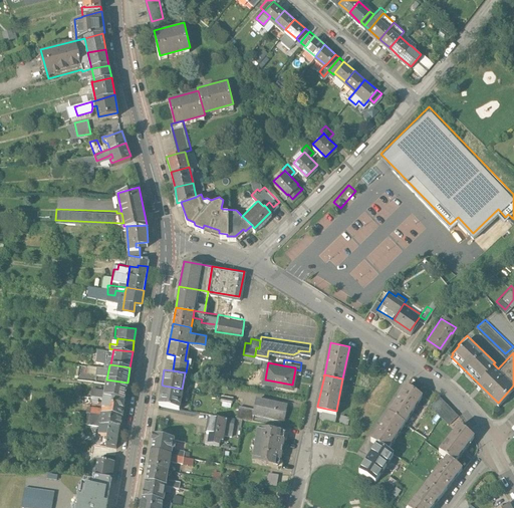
[(127,383),(106,379),(104,395),(124,398),(127,383)]
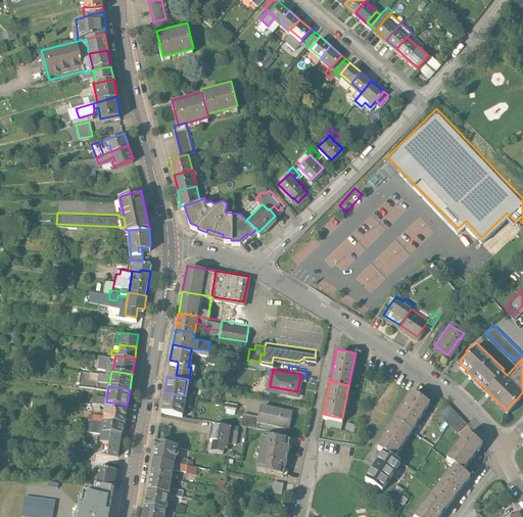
[(413,389),(395,416),(412,427),(429,400),(413,388),(413,389)]
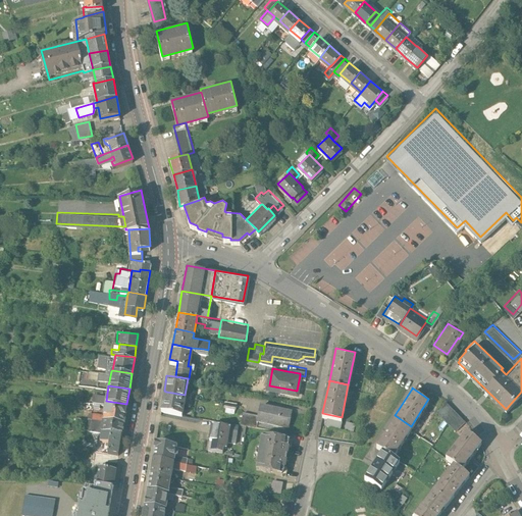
[(185,395),(166,392),(165,396),(163,396),(161,407),(181,410),(185,395)]
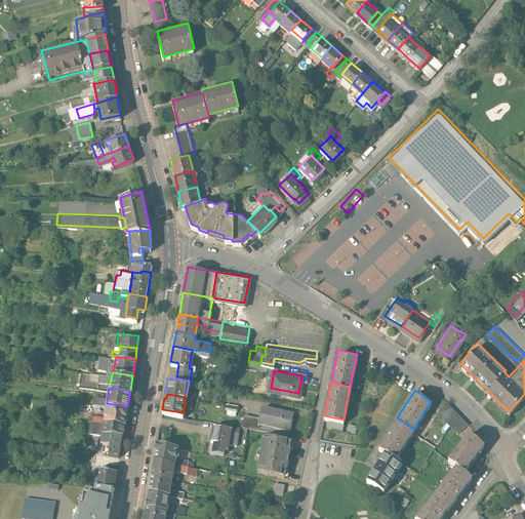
[(228,408),(236,409),(237,401),(229,400),(228,408)]
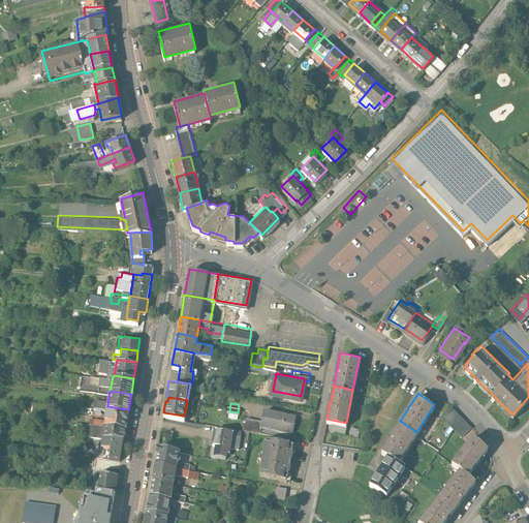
[(285,406),(272,403),(271,408),(263,407),(260,424),(292,429),(296,412),(284,410),(285,406)]
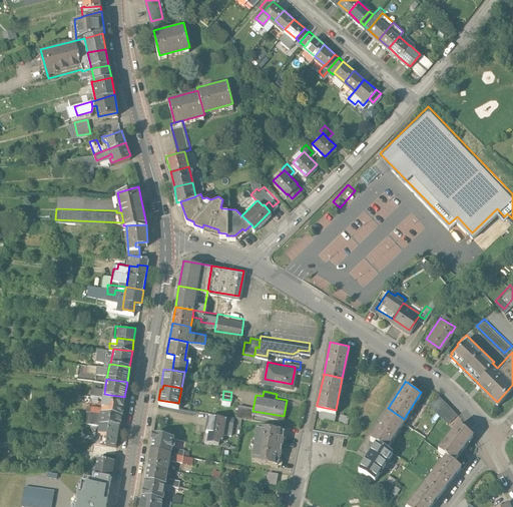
[(456,412),(438,393),(429,402),(448,420),(456,412)]
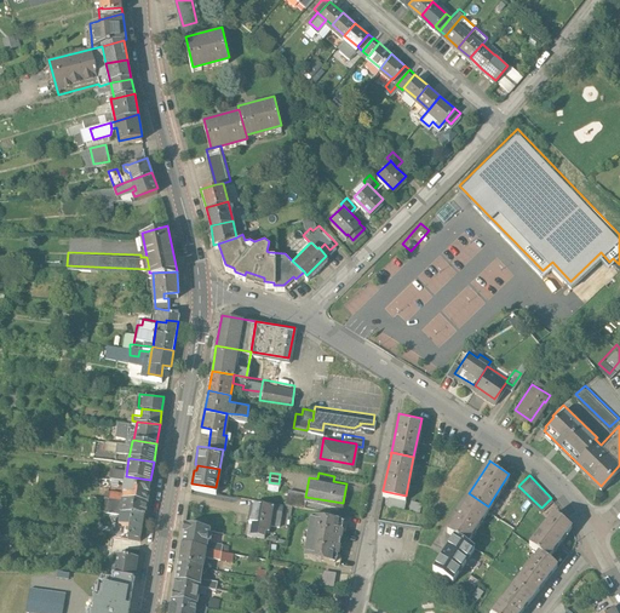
[(150,480),(126,476),(122,496),(147,499),(150,480)]
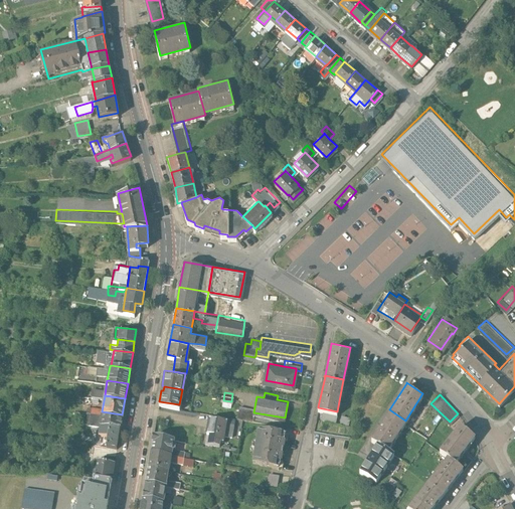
[(388,410),(372,437),(371,438),(377,441),(387,448),(388,448),(405,420),(389,409),(388,410)]
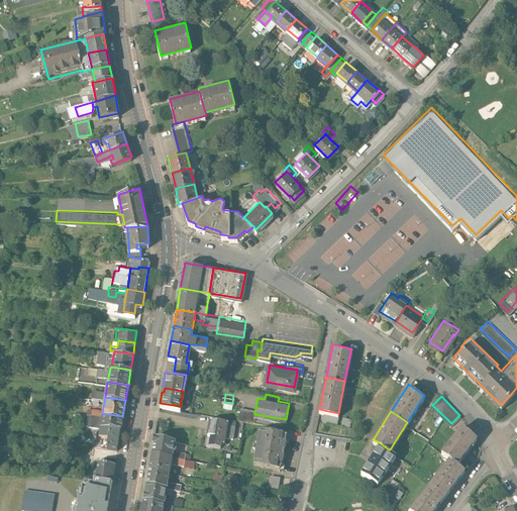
[(122,416),(102,413),(102,414),(88,412),(86,423),(100,425),(110,427),(110,425),(121,427),(122,416)]
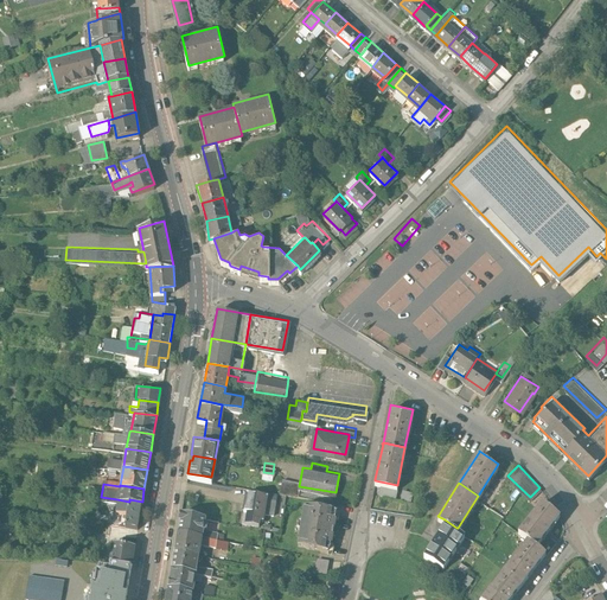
[(267,491),(247,489),(243,509),(244,509),(242,519),(259,522),(260,515),(263,516),(263,510),(266,495),(267,491)]
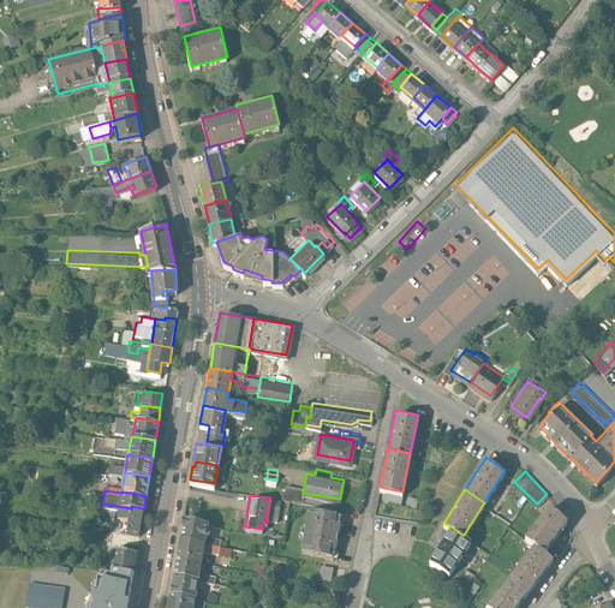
[(279,502),(269,501),(267,517),(278,518),(279,502)]
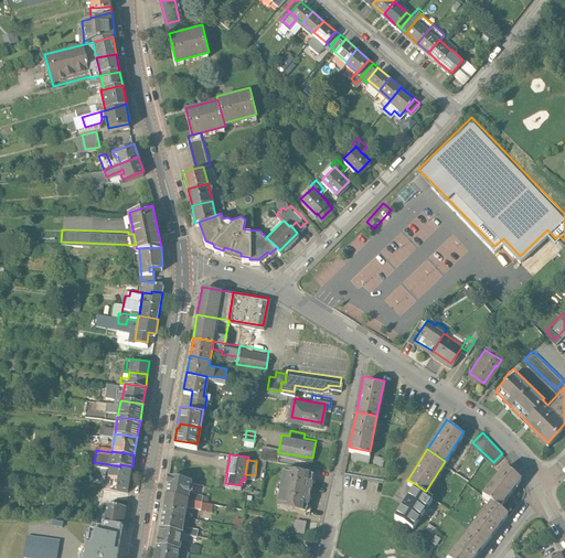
[(504,463),(482,492),(491,499),(499,504),(521,476),(504,463)]
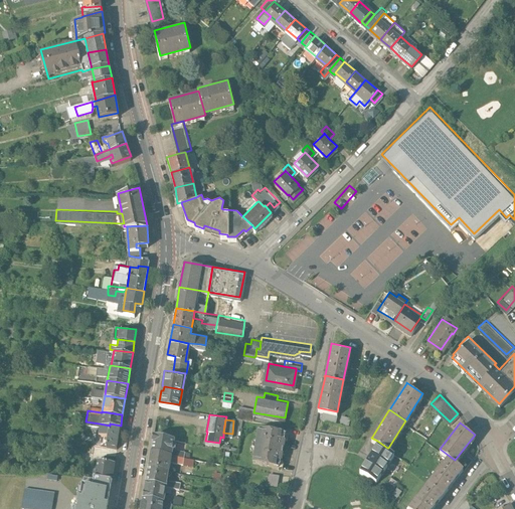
[(121,426),(110,423),(110,426),(100,423),(99,432),(109,434),(107,444),(117,446),(121,426)]
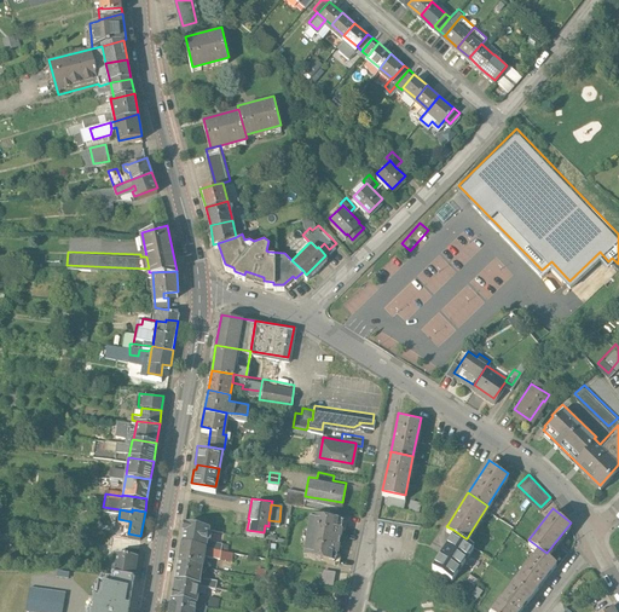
[(318,513),(311,512),(308,527),(310,529),(308,535),(307,536),(305,552),(311,553),(312,554),(335,558),(336,549),(340,548),(340,543),(339,543),(340,537),(341,536),(342,529),(340,526),(342,515),(320,513),(318,513)]
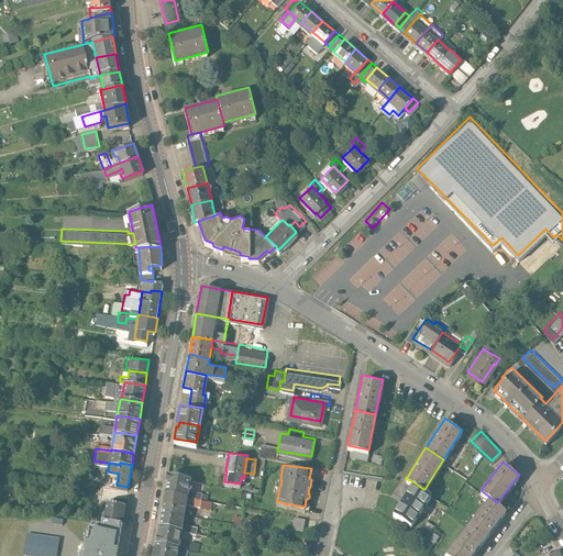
[(189,476),(168,471),(167,478),(167,479),(165,490),(186,495),(188,487),(189,476)]
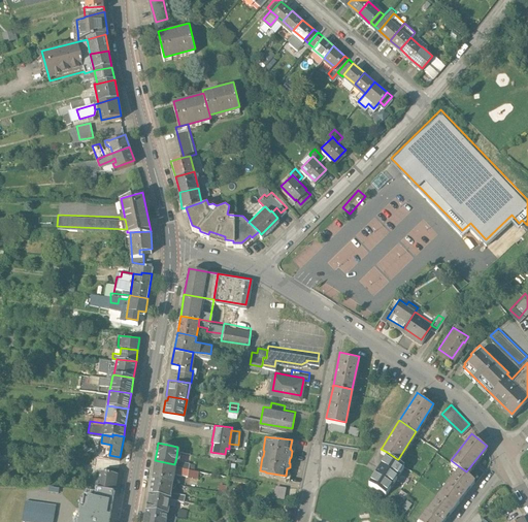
[(397,459),(387,452),(369,480),(368,481),(386,491),(403,463),(398,459),(397,459)]
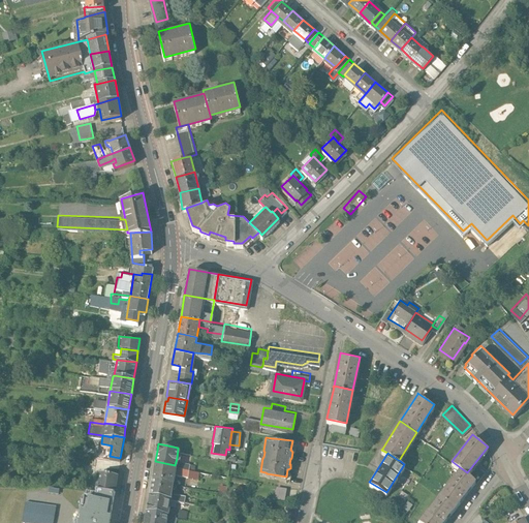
[(190,460),(177,458),(175,465),(188,467),(190,460)]
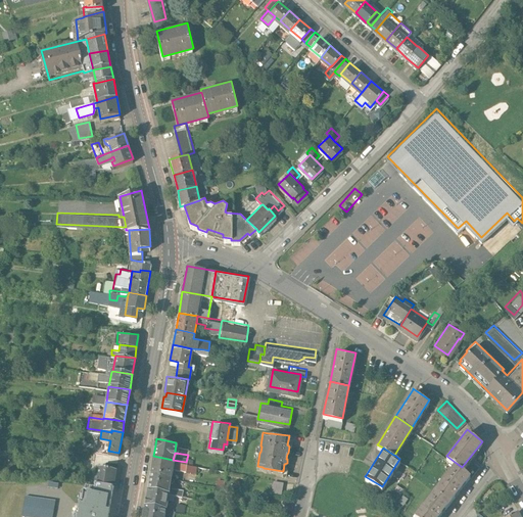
[(173,460),(153,456),(151,471),(171,474),(172,466),(173,460)]
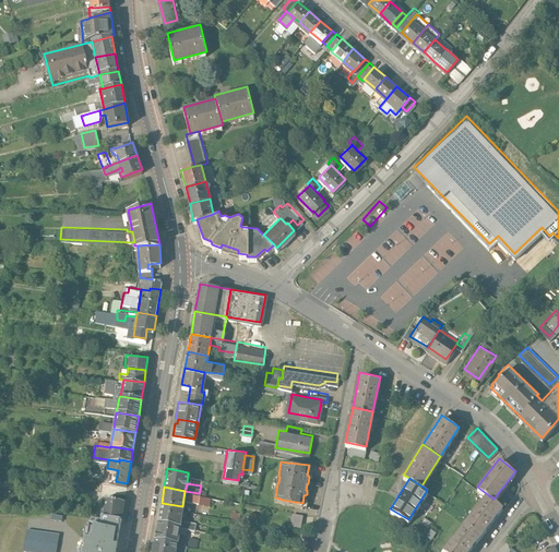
[(199,493),(185,491),(183,498),(200,500),(201,493),(199,493)]
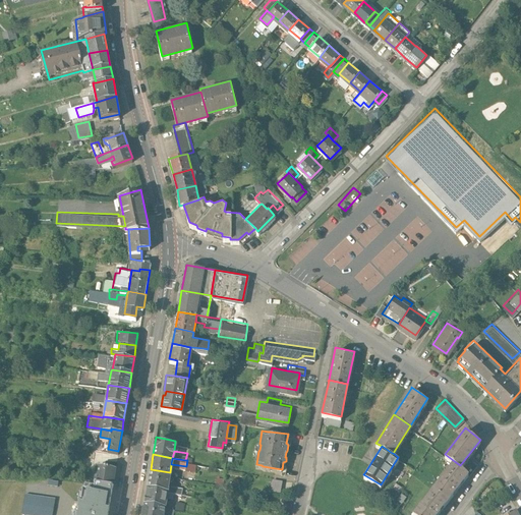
[(453,460),(432,485),(448,498),(468,471),(460,465),(453,460)]
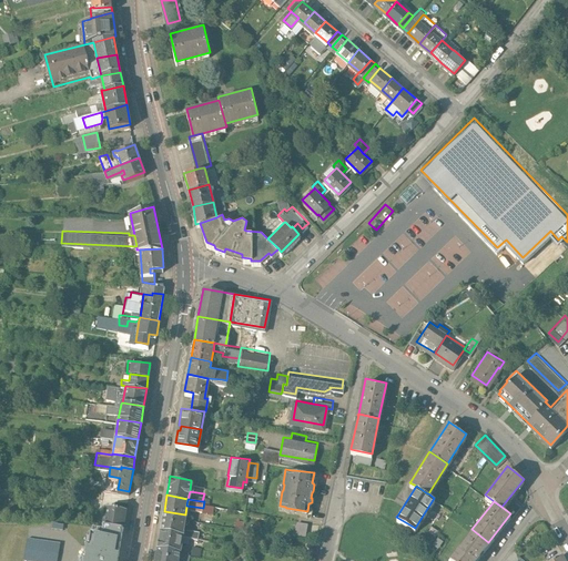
[(125,508),(107,505),(103,523),(123,526),(125,508)]
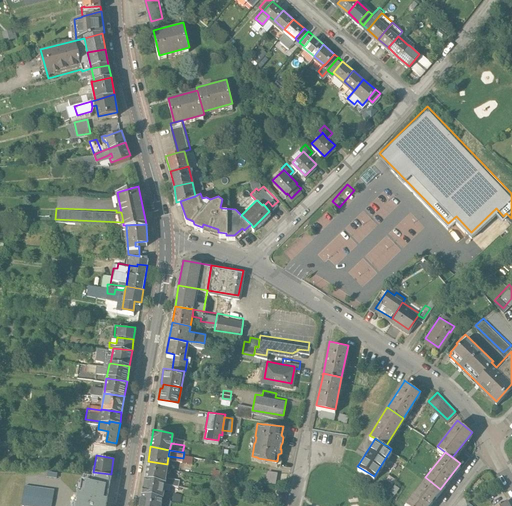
[(167,464),(148,461),(144,478),(164,481),(165,474),(167,464)]
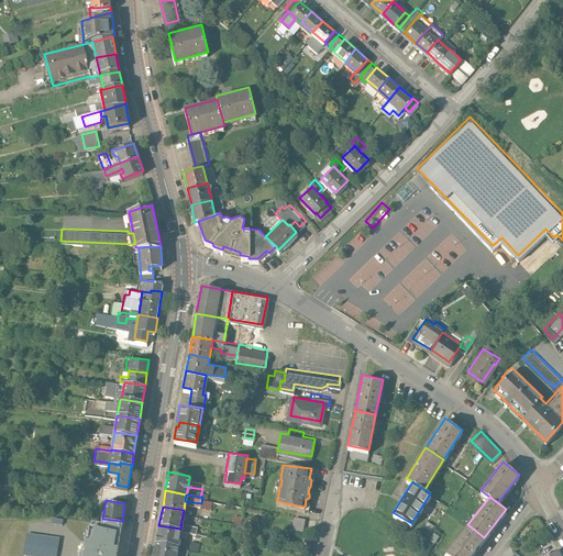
[(88,537),(86,536),(81,555),(116,555),(122,521),(102,519),(92,518),(88,537)]
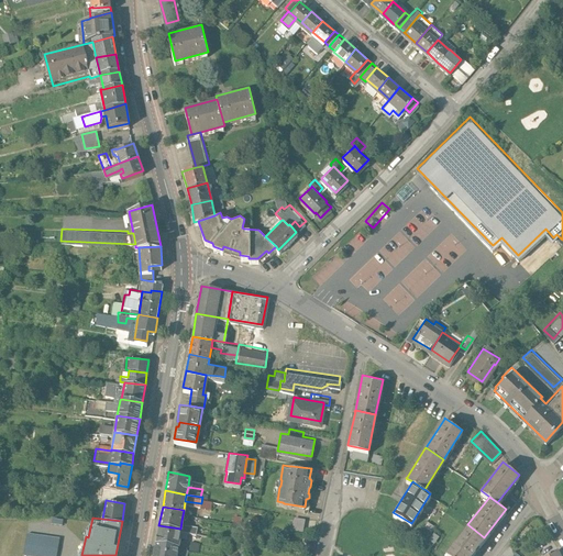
[(199,523),(181,521),(180,529),(196,532),(197,525),(199,526),(199,523)]
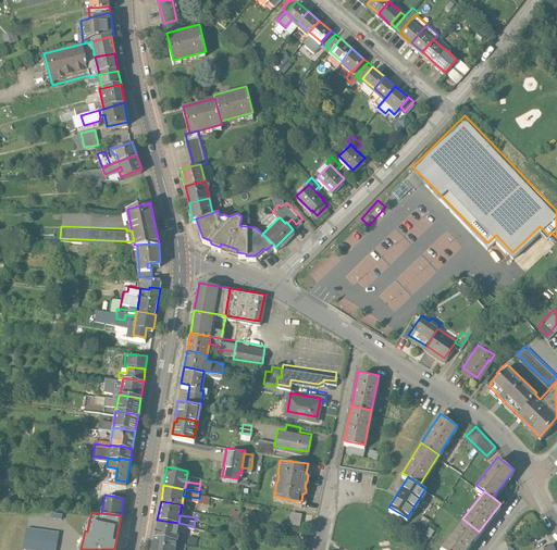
[(462,519),(441,547),(445,549),(465,549),(479,532),(462,519)]
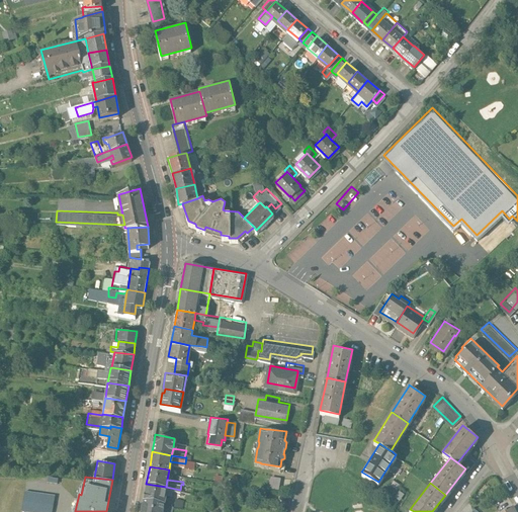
[(166,487),(146,484),(145,491),(144,499),(163,502),(166,487)]
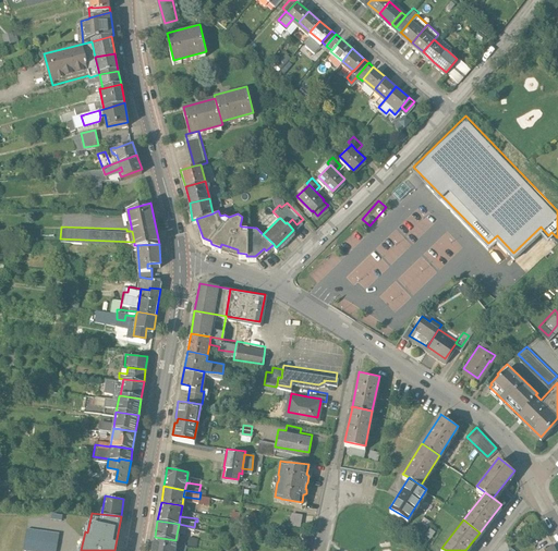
[(55,550),(59,530),(27,526),(23,547),(50,550),(55,550)]
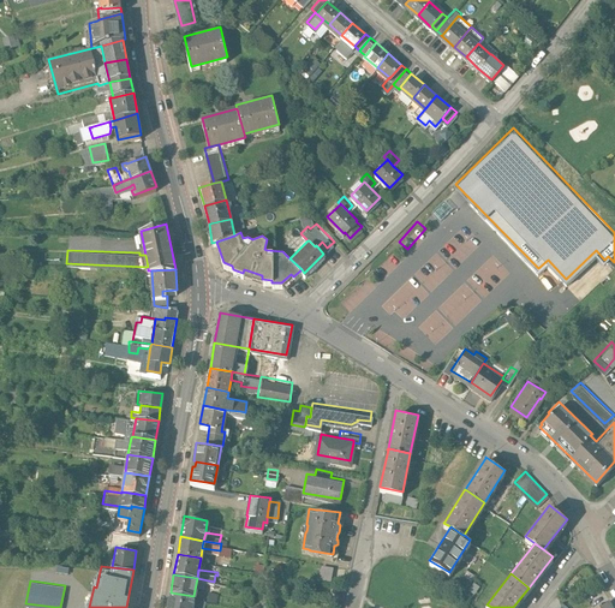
[(218,590),(209,588),(207,596),(216,598),(218,590)]
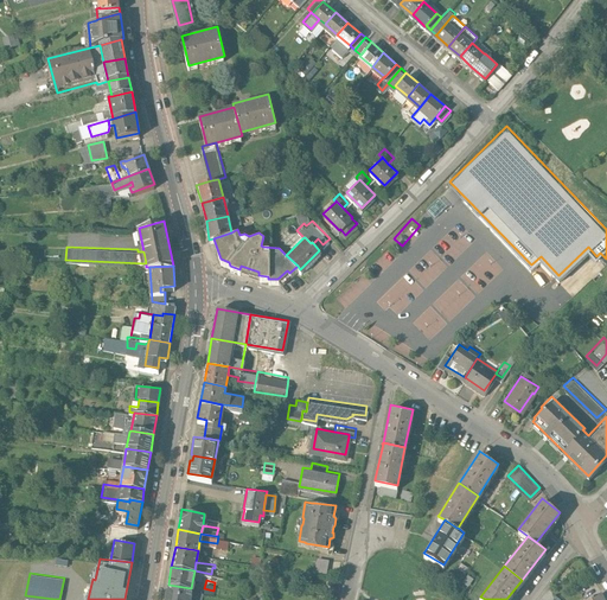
[(189,599),(191,588),(168,585),(165,599),(189,599)]
